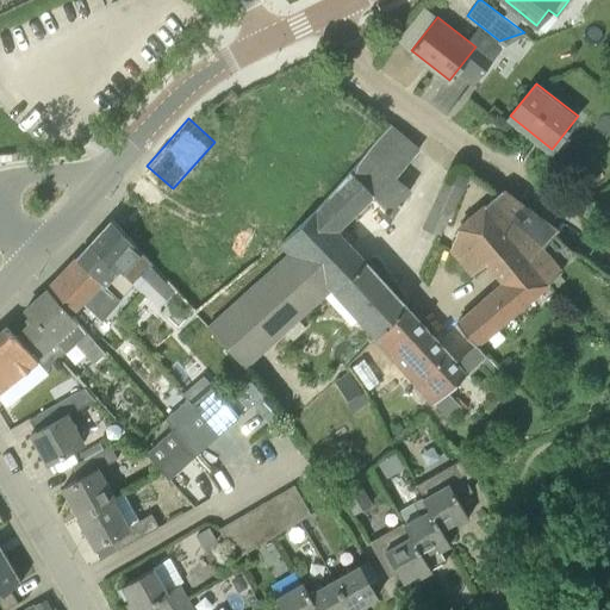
[(374,337),(408,305),(338,230),(373,195),(393,215),(410,192),(394,179),(419,150),(390,124),(350,170),(332,190),(318,178),(300,197),(315,211),(279,244),(287,253),(206,325),(246,367),(286,330),(293,340),(306,328),(299,319),(324,296),(352,325),(358,319),(374,337)]
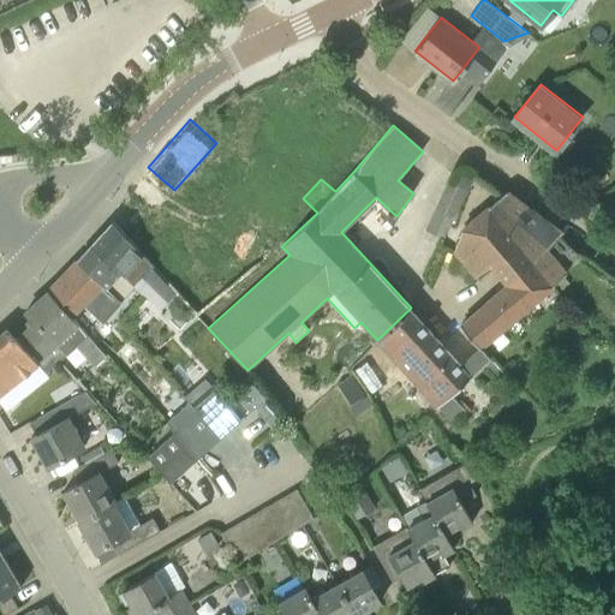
[(428,231),(442,238),(466,189),(449,181),(428,231)]
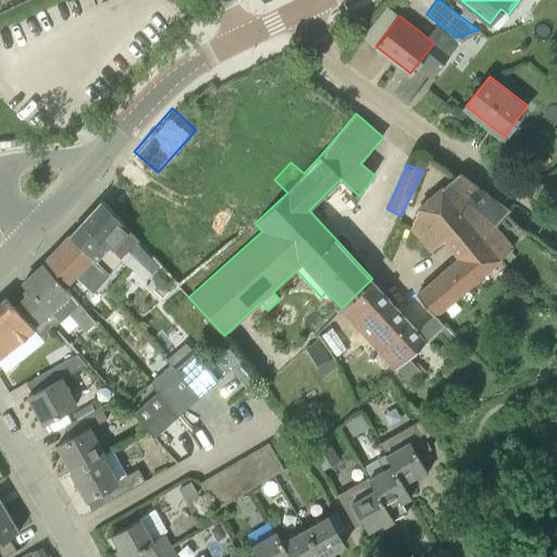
[(460,257),(493,225),(508,209),(459,173),(419,208),(412,226),(433,250),(446,239),(460,257)]
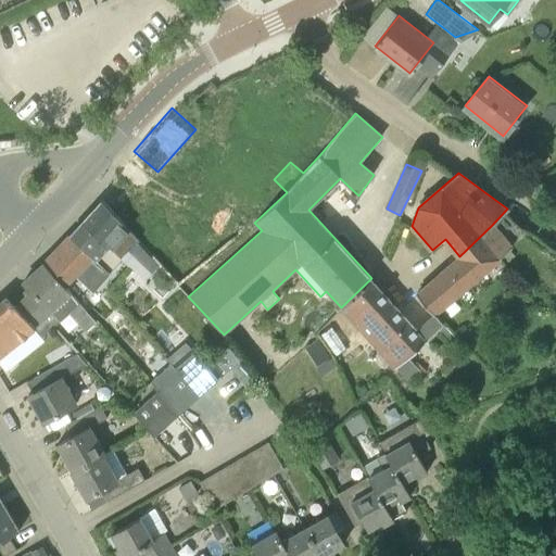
[(70,236),(109,273),(122,258),(139,240),(116,217),(100,202),(70,236)]
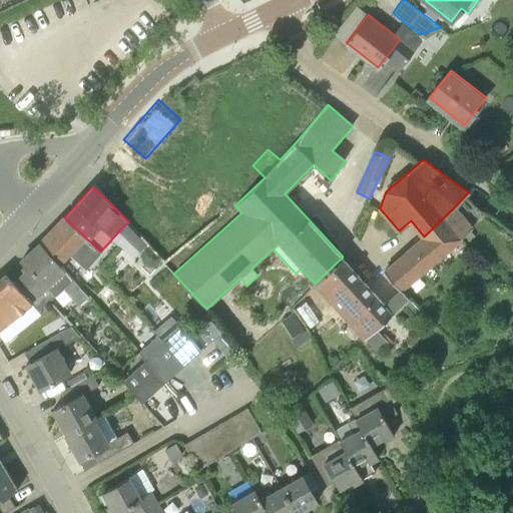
[(395,297),(402,291),(403,290),(402,289),(473,226),(454,207),(424,236),(385,271),(389,276),(381,282),(395,297)]
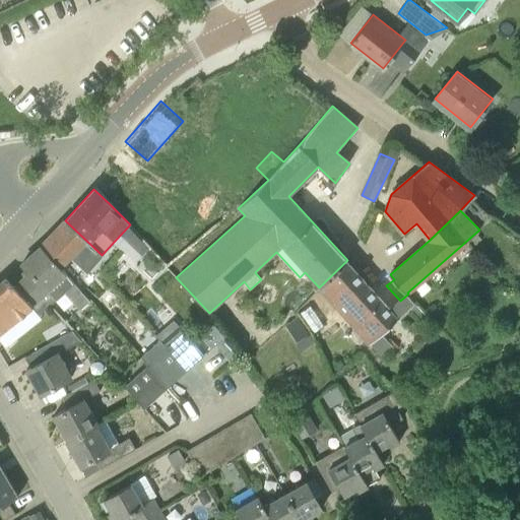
[(89,268),(102,255),(65,220),(50,237),(40,247),(63,268),(75,255),(89,268)]
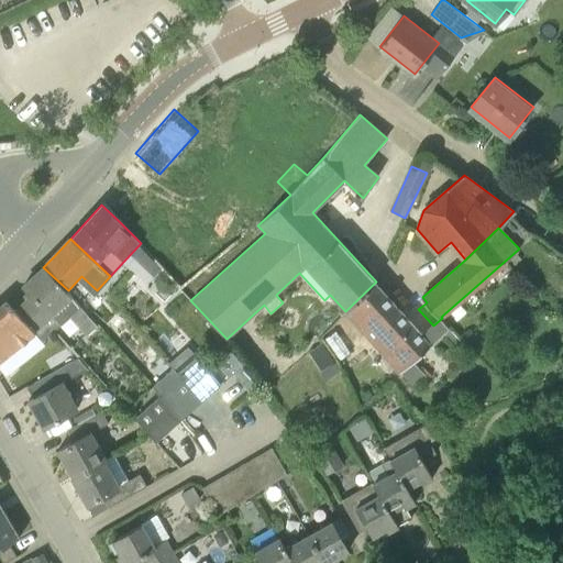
[(23,302),(51,333),(54,330),(54,331),(62,324),(61,323),(69,316),(87,334),(98,324),(68,290),(43,267),(23,286),(32,295),(23,302)]
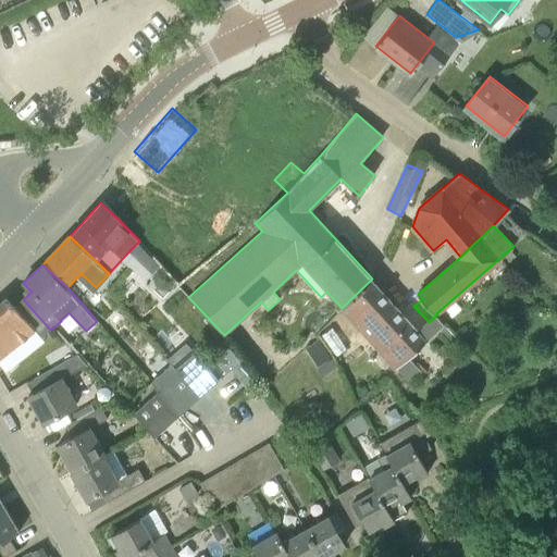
[(436,316),(429,322),(420,332),(372,279),(342,308),(341,309),(409,382),(421,371),(408,357),(445,323),(436,316)]
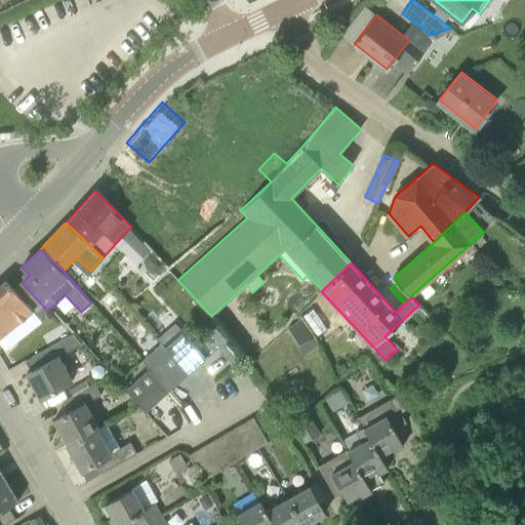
[(39,318),(47,311),(22,282),(13,289),(5,280),(0,284),(0,335),(31,311),(39,318)]
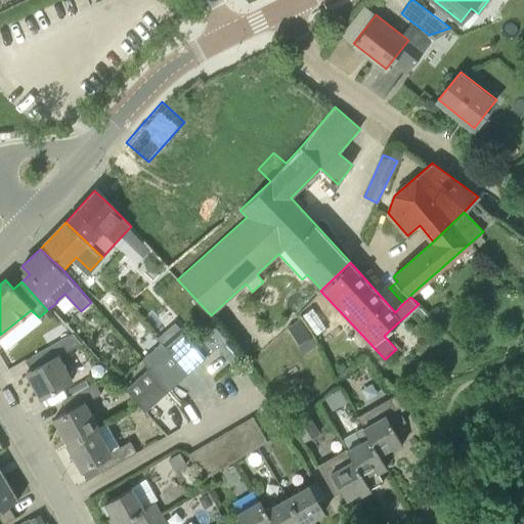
[(215,325),(202,337),(214,351),(217,348),(226,339),(215,325)]
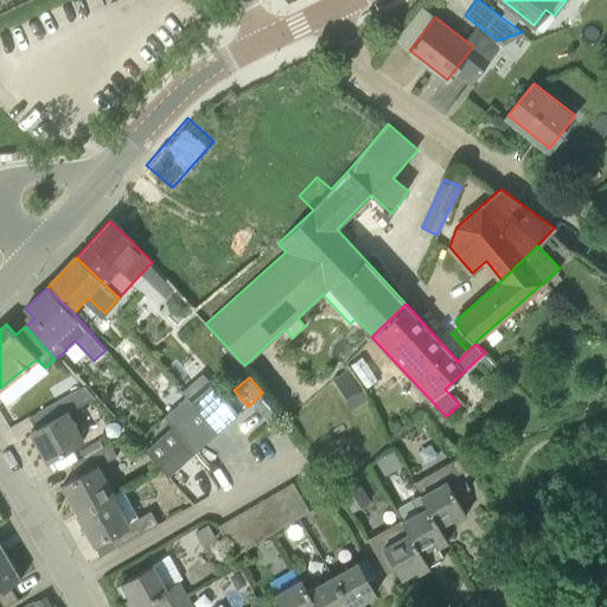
[(44,425),(31,432),(46,461),(85,439),(69,411),(96,396),(85,384),(37,413),(44,425)]
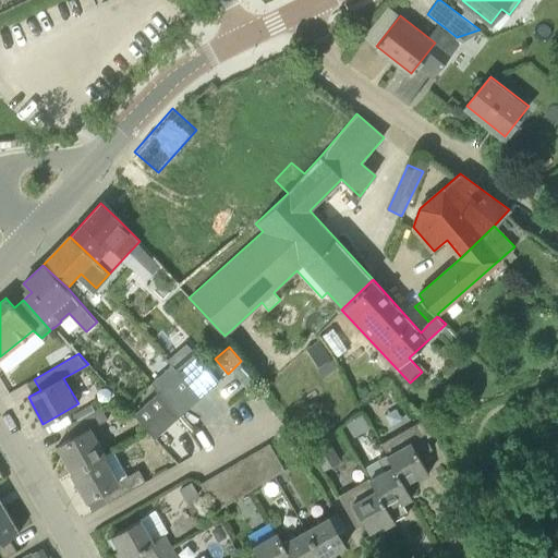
[(193,353),(173,370),(196,396),(215,378),(193,353)]
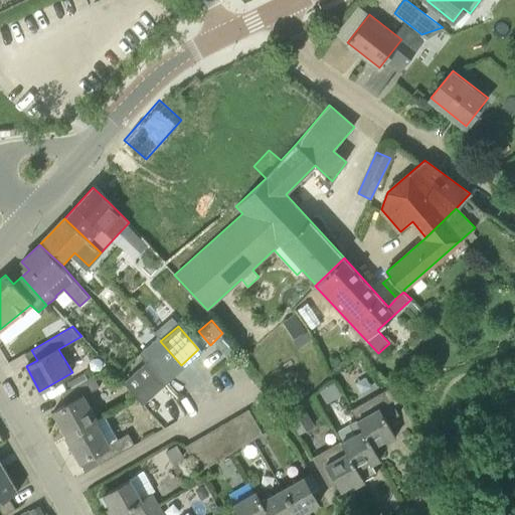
[(145,361),(163,381),(181,365),(160,341),(155,335),(137,352),(145,361)]
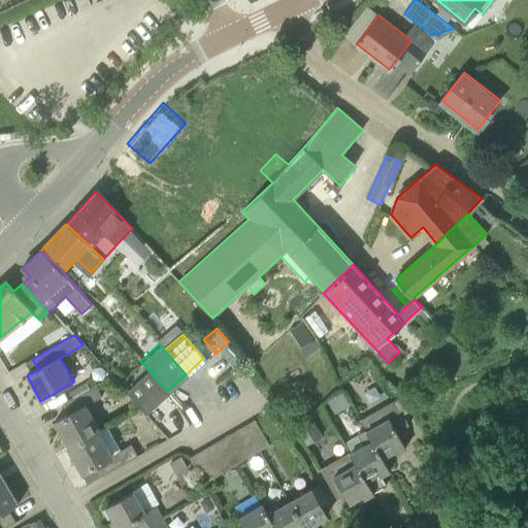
[(144,411),(167,391),(149,370),(126,391),(144,411)]
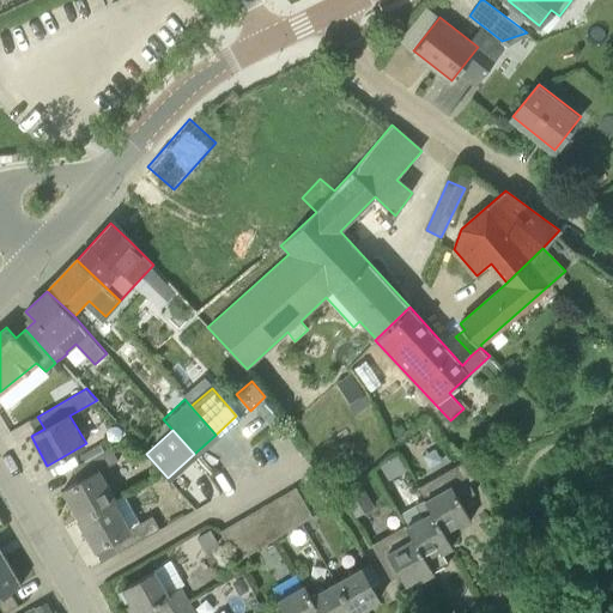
[(79,519),(117,499),(101,469),(119,460),(111,447),(74,467),(80,480),(64,490),(79,519)]
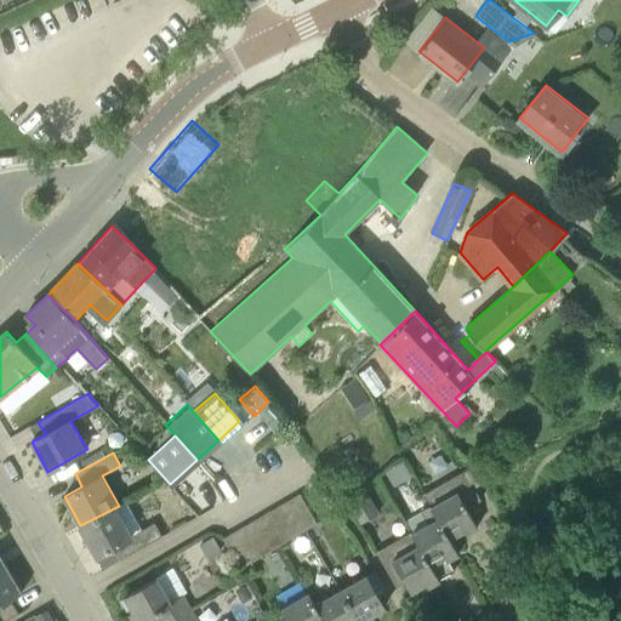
[(477,527),(466,506),(479,499),(472,485),(479,480),(466,467),(423,490),(432,505),(450,537),(463,530),(466,533),(477,527)]
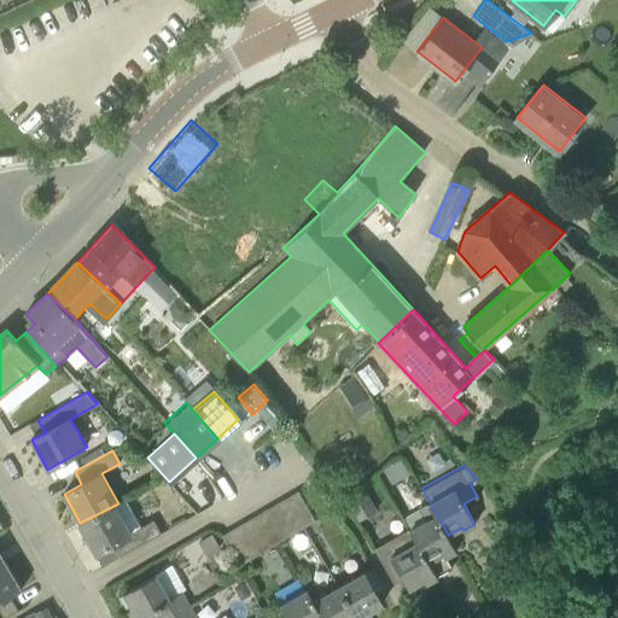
[(303,528),(316,520),(298,490),(286,499),(303,528)]
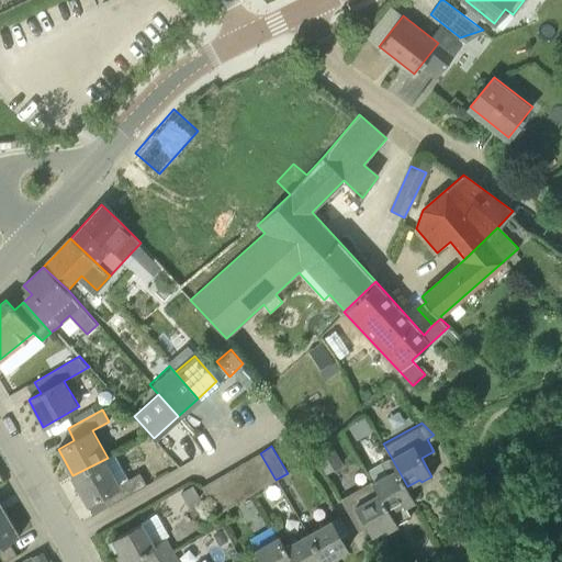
[(328,474),(343,467),(333,448),(318,454),(328,474)]
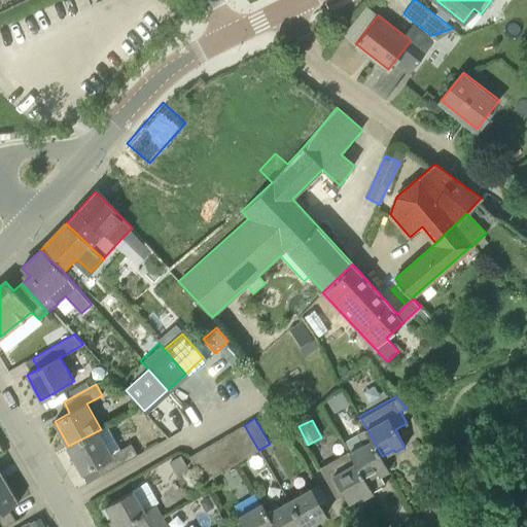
[(102,475),(138,455),(132,443),(121,449),(107,425),(101,429),(68,446),(67,447),(81,472),(96,464),(102,475)]
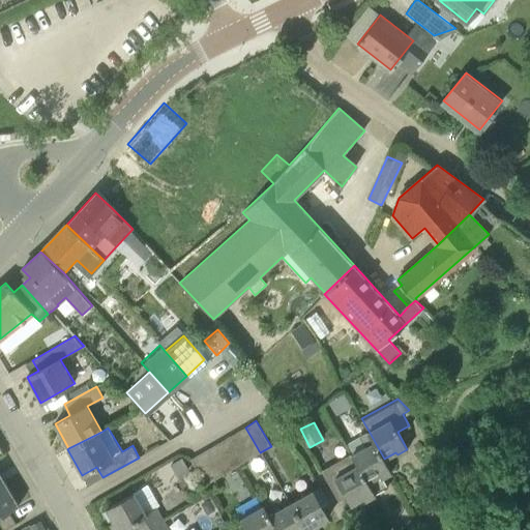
[(248,459),(260,452),(245,428),(234,434),(248,459)]
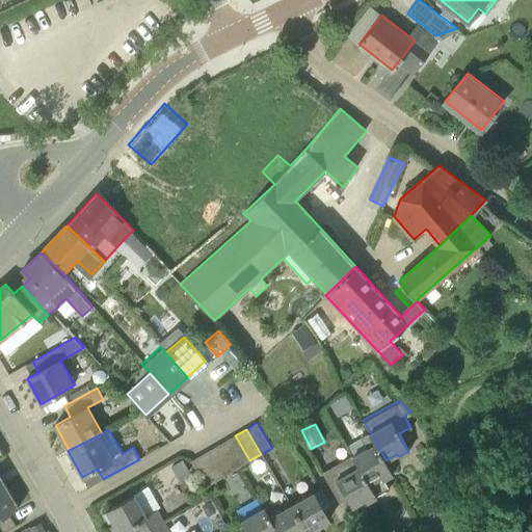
[(390,488),(383,478),(393,474),(386,460),(370,432),(361,436),(367,447),(353,454),(376,496),(390,488)]
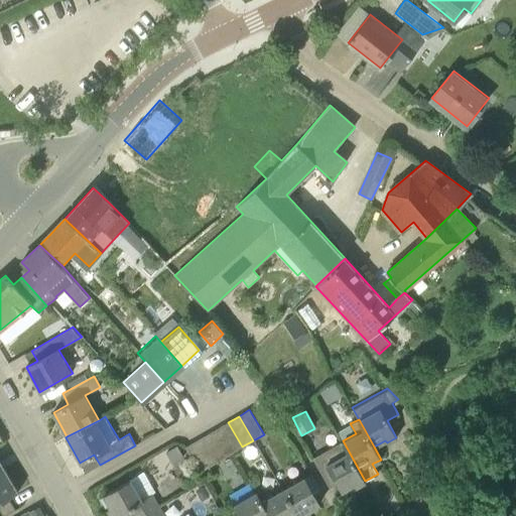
[(233,453),(242,446),(228,422),(217,428),(232,454),(233,453)]
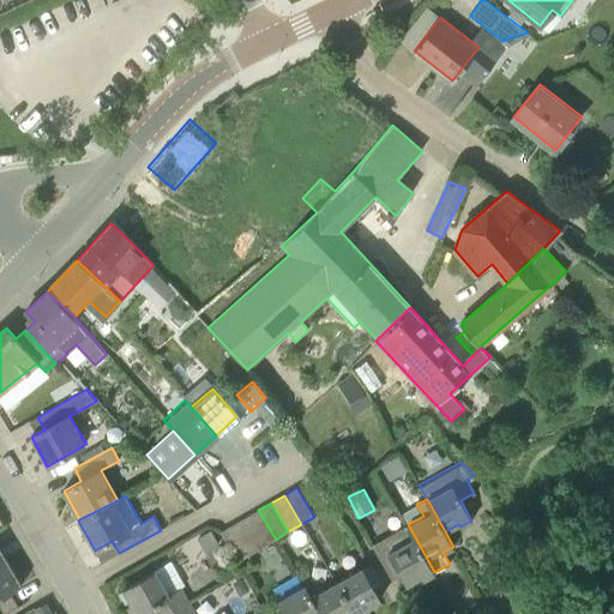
[(264,546),(276,540),(258,510),(246,517),(263,547),(264,546)]
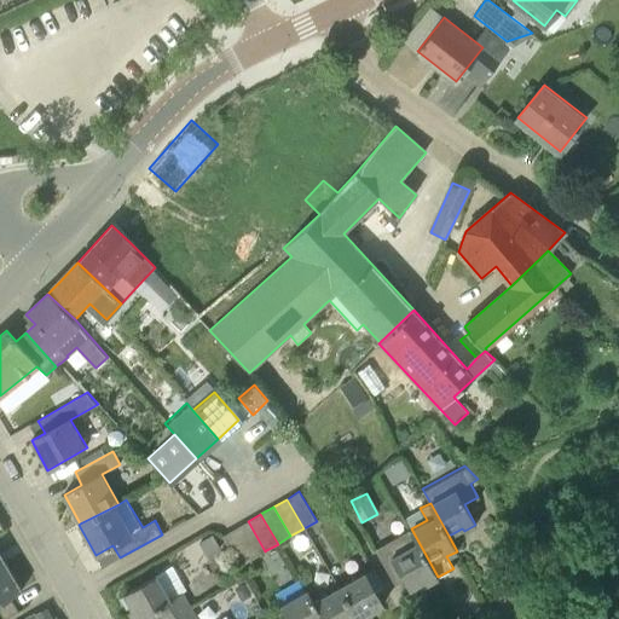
[(253,559),(265,551),(248,521),(235,528),(253,559)]
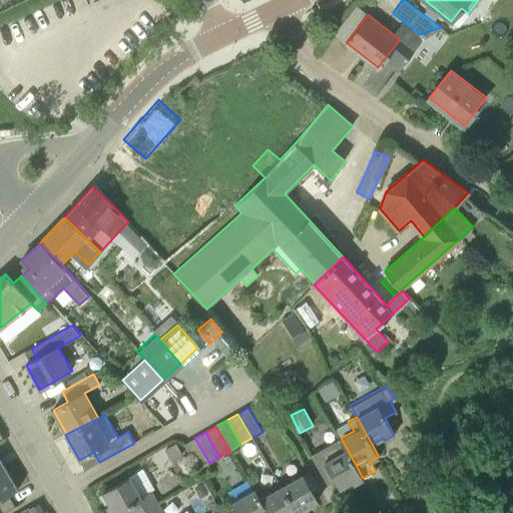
[(198,469),(209,463),(194,438),(184,444),(198,469)]
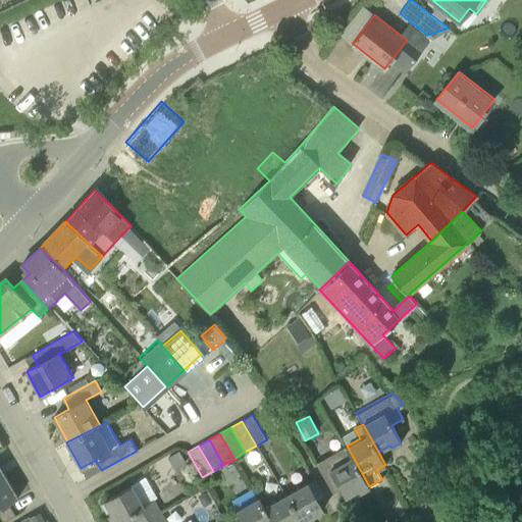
[(359,492),(369,486),(347,446),(317,462),(324,473),(333,492),(341,488),(345,497),(358,489),(359,492)]
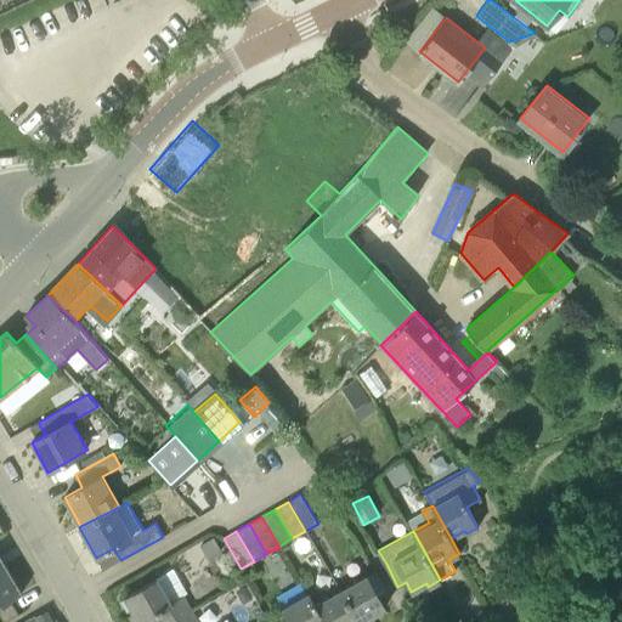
[(0,616),(3,621),(5,621),(18,615),(10,600),(23,593),(4,561),(0,554),(0,616)]
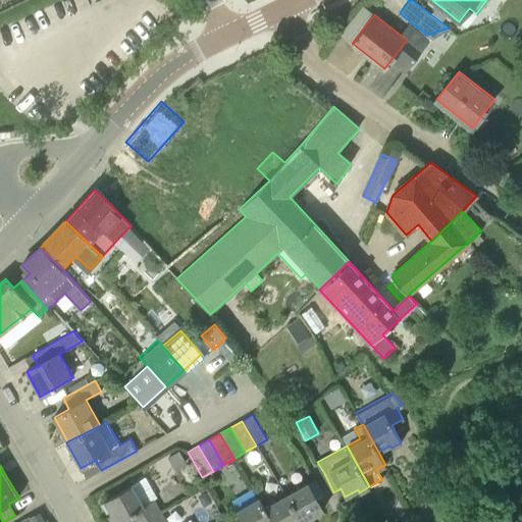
[(311,517),(323,509),(319,501),(325,497),(315,478),(286,494),(301,521),(307,521),(312,519),(311,517)]
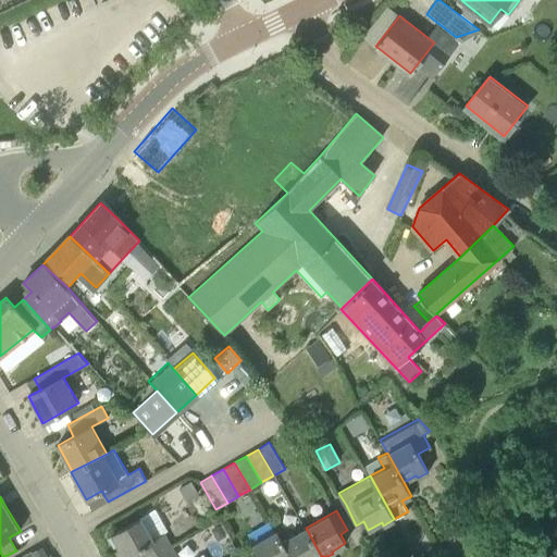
[(141,556),(155,556),(173,546),(165,532),(153,539),(141,517),(112,534),(120,547),(116,549),(121,556),(126,556),(138,551),(141,556)]
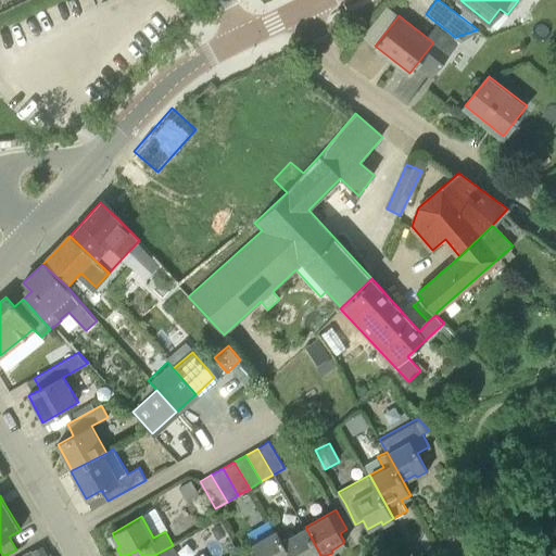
[(320,555),(305,527),(282,540),(289,555),(320,555)]
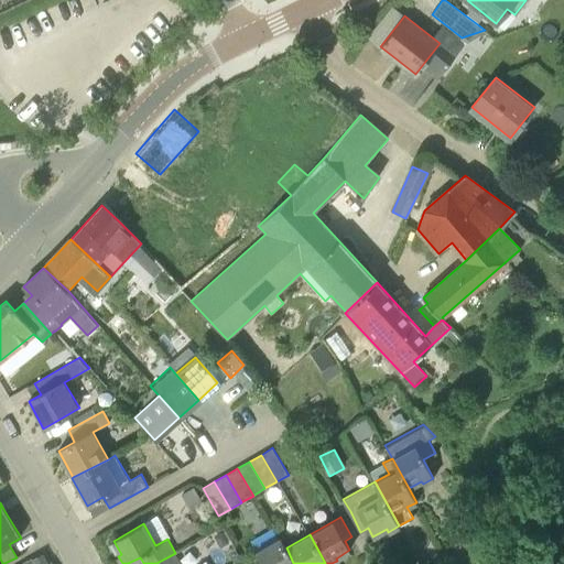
[(293,563),(286,548),(280,538),(256,551),(262,563),(293,563)]
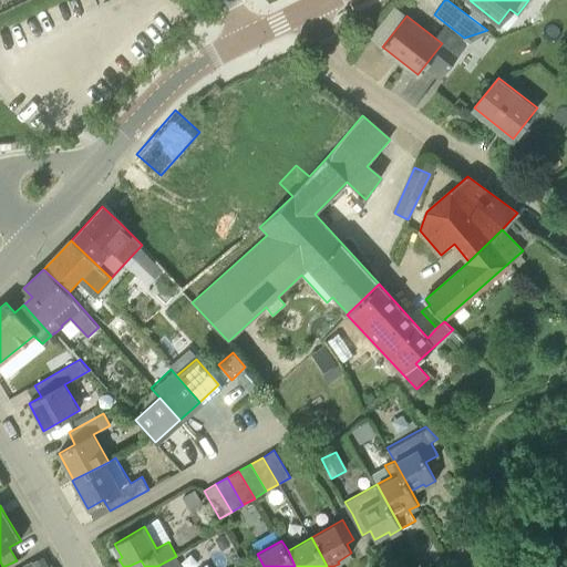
[(183,566),(176,556),(157,566),(183,566)]
